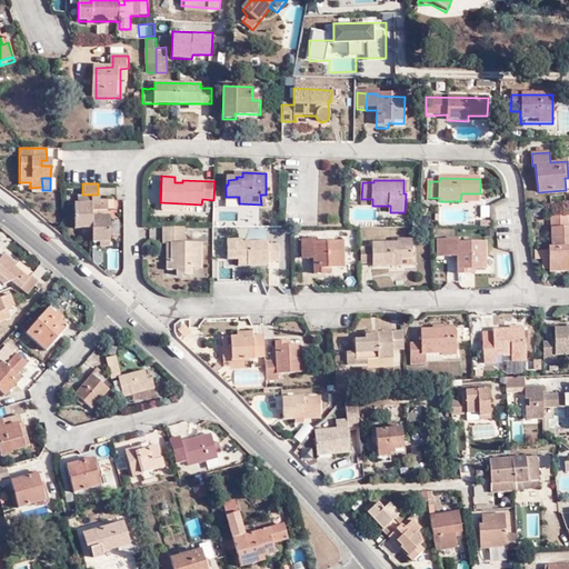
[(98,199),(91,199),(91,202),(78,202),(73,202),(73,227),(81,227),(91,227),(91,232),(91,241),(99,241),(109,241),(109,216),(91,216),(91,209),(107,208),(107,199),(98,199)]
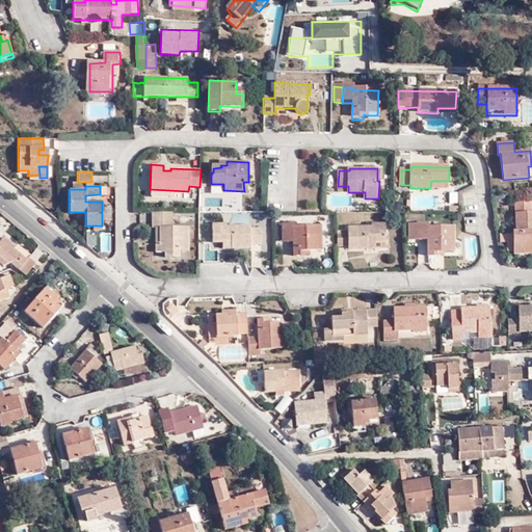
[(513,235),(514,256),(531,255),(531,235),(531,214),(531,205),(514,205),(516,235),(513,235)]
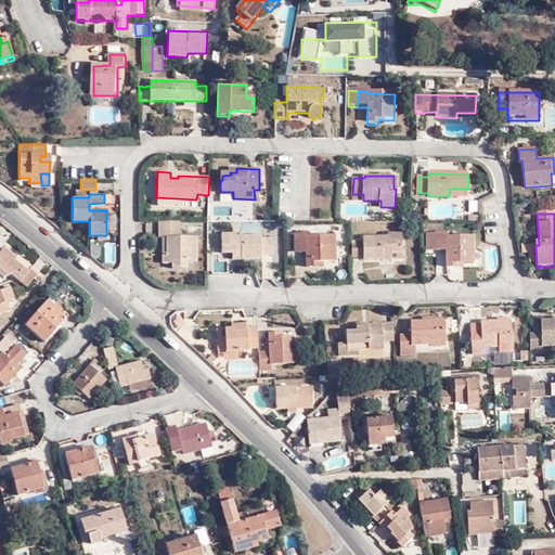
[(178,220),(157,220),(157,235),(160,235),(165,235),(165,253),(162,253),(162,261),(171,262),(171,268),(185,267),(185,260),(195,260),(195,236),(179,235),(178,220)]
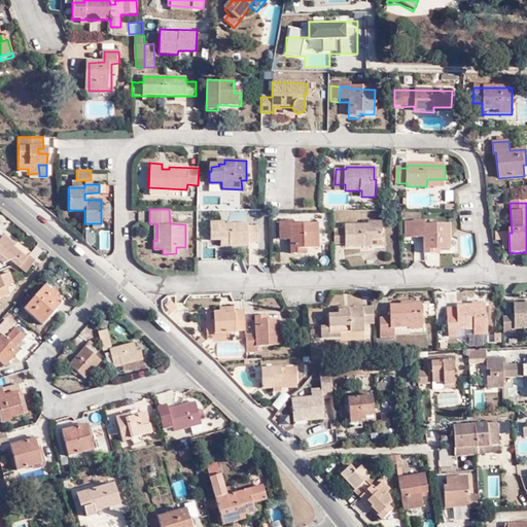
[(227,239),(227,245),(247,244),(247,242),(258,242),(257,226),(247,226),(247,223),(222,224),(222,221),(210,221),(210,239),(219,239),(227,239)]
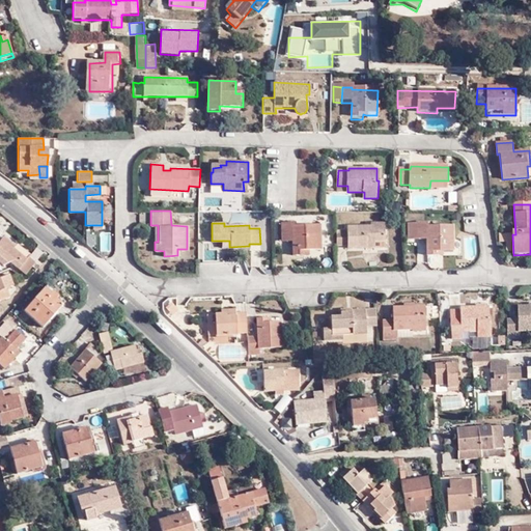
[(302,251),(319,250),(319,226),(295,226),(294,223),(281,223),(281,241),(291,241),(291,256),(303,256),(302,251)]
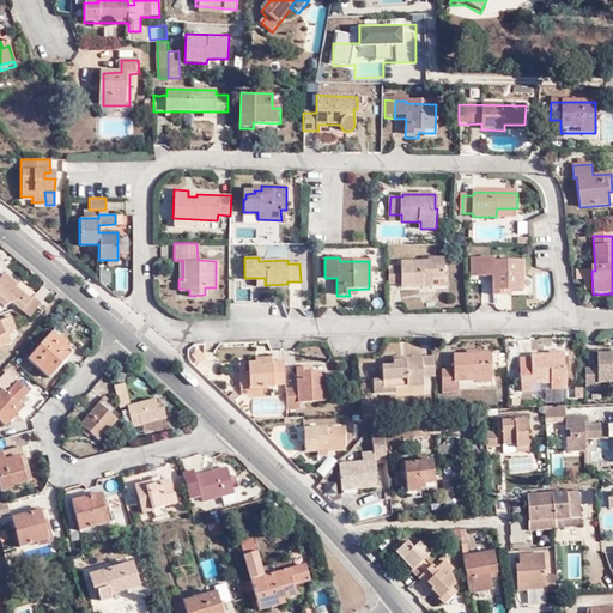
[(400,267),(388,267),(388,284),(401,284),(401,286),(424,286),(423,279),(434,279),(443,279),(443,259),(428,259),(428,261),(400,262),(400,267)]
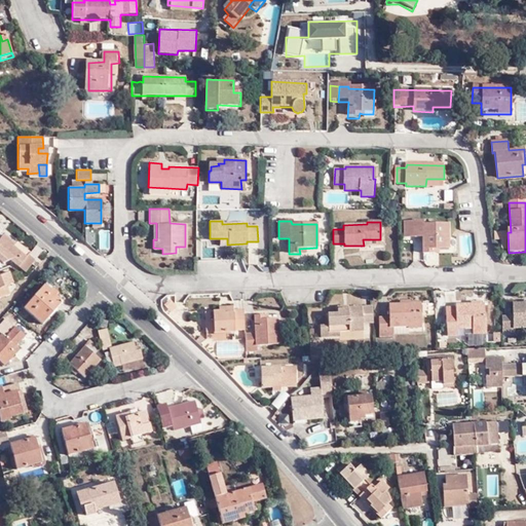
[(423,237),(423,254),(434,254),(434,250),(449,250),(449,228),(423,228),(423,225),(405,225),(405,237),(423,237)]
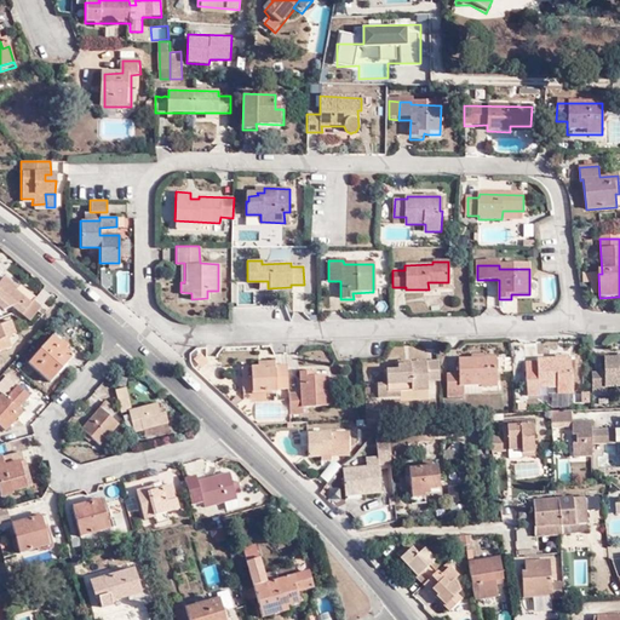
[(131,294),(132,270),(118,269),(116,293),(131,294)]
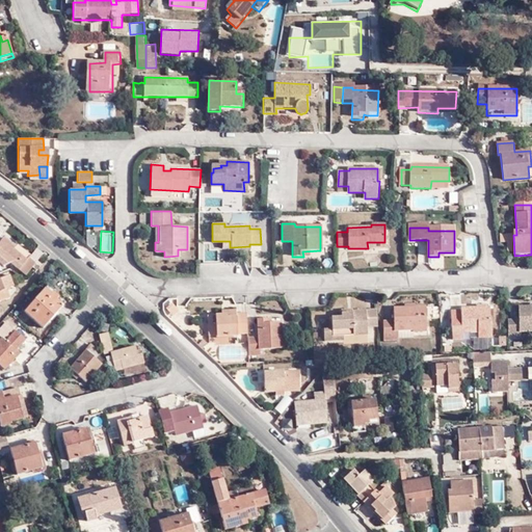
[(30,259),(28,261),(16,249),(17,247),(5,238),(0,244),(0,249),(0,250),(0,249),(0,264),(4,267),(12,264),(26,276),(36,264),(30,259)]
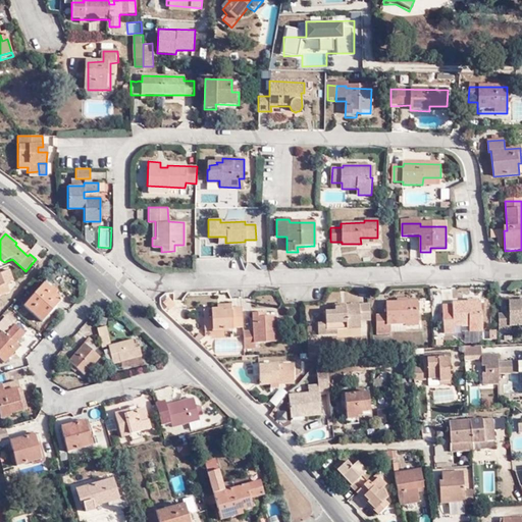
[(461,252),(468,252),(466,233),(459,235),(461,252)]
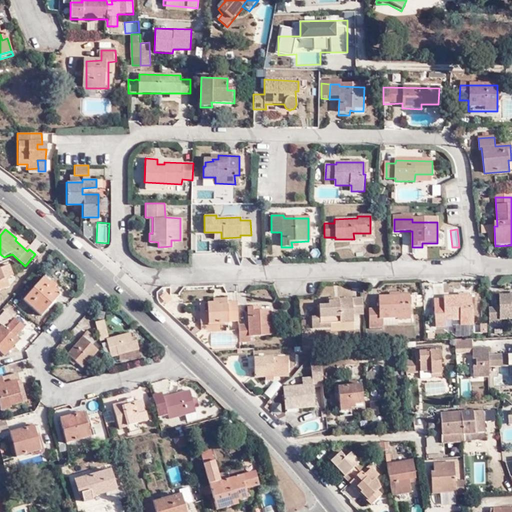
[(18,236),(16,238),(15,240),(27,251),(29,249),(30,247),(18,236)]
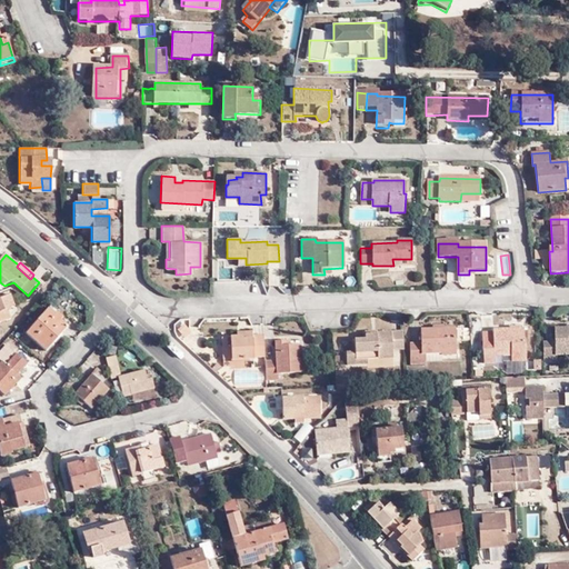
[(65,287),(60,292),(72,303),(77,298),(65,287)]
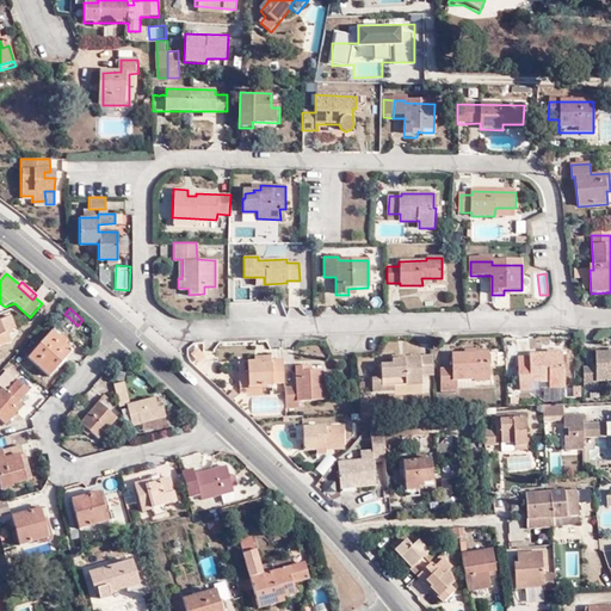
[(0,321),(0,347),(10,345),(6,334),(8,333),(17,331),(12,318),(0,321)]
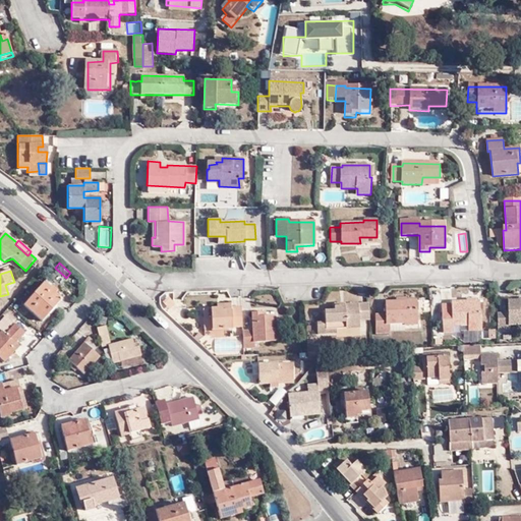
[(26,304),(45,320),(63,297),(46,282),(26,304)]
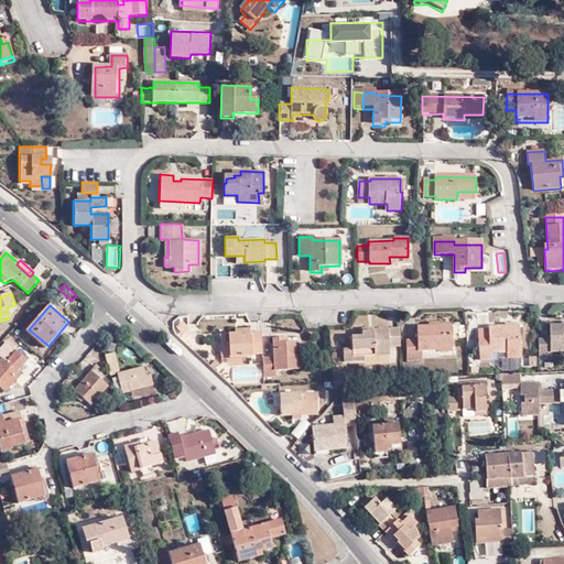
[(183,321),(176,327),(184,336),(191,329),(183,321)]
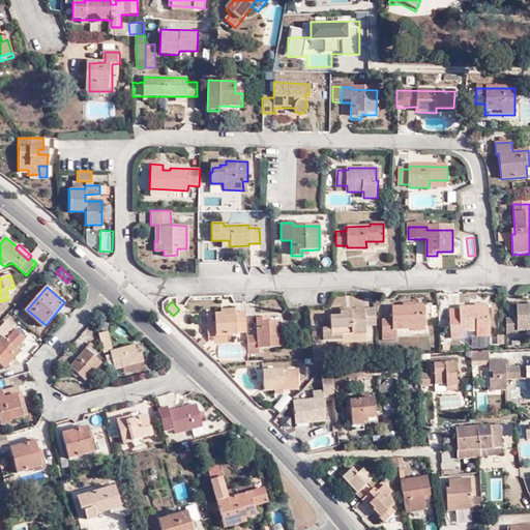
[(383,321),(383,340),(396,340),(396,330),(412,330),(412,331),(424,331),(423,307),(392,308),(393,321),(383,321)]
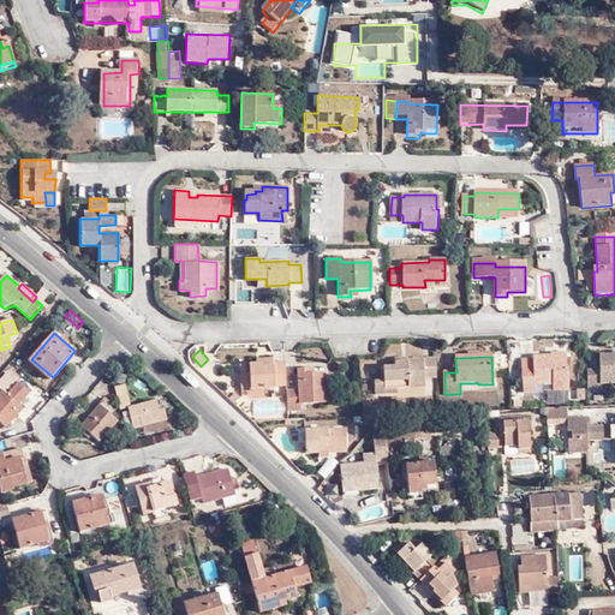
[(614,357),(601,357),(601,374),(590,374),(589,392),(602,393),(602,387),(614,386),(614,357)]
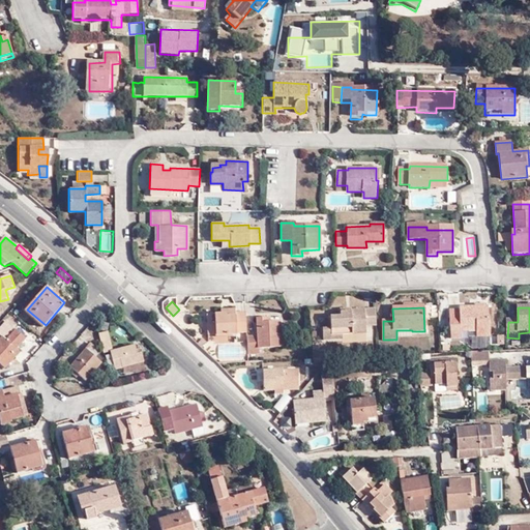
[(246,333),(245,312),(236,312),(235,308),(227,310),(227,314),(222,314),(207,315),(208,335),(216,335),(216,336),(237,335),(237,333),(246,333)]
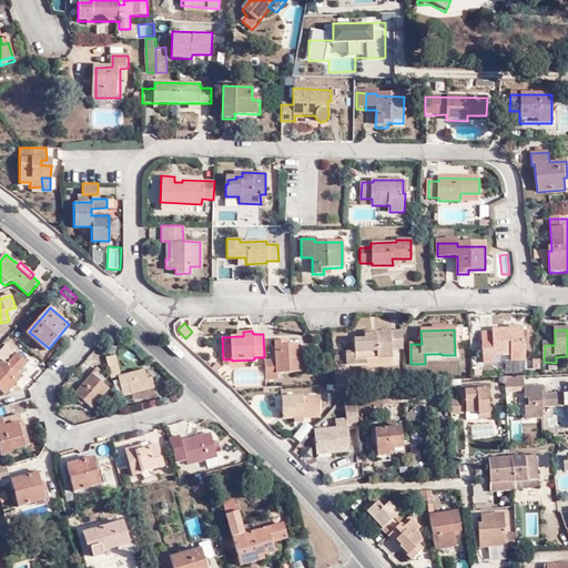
[(482,335),(484,366),(494,365),(494,357),(510,357),(511,363),(526,363),(525,343),(524,343),(524,331),(493,332),(493,334),(482,335)]
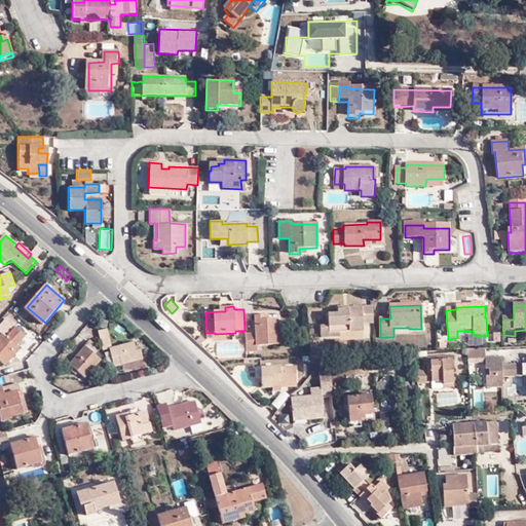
[(364,324),(373,325),(373,307),(349,308),(349,310),(338,310),(338,314),(329,315),(329,326),(321,327),(321,338),(341,337),(340,333),(340,329),(365,328),(364,324)]
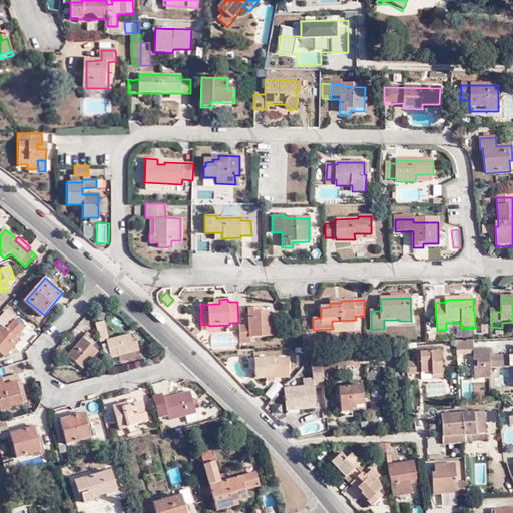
[(238,328),(239,345),(250,344),(250,339),(272,338),(271,313),(258,314),(257,310),(248,311),(248,328),(238,328)]
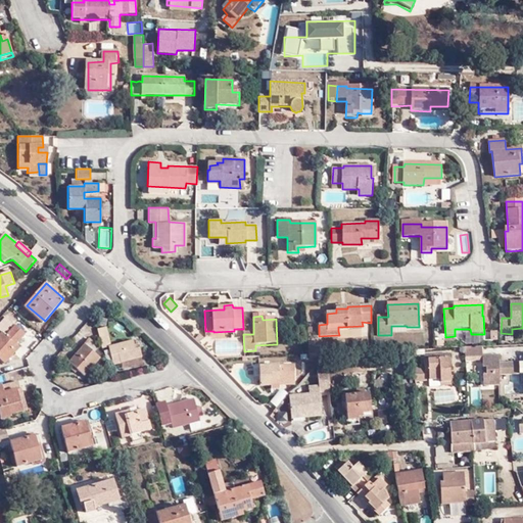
[(0,335),(0,360),(2,359),(7,363),(17,351),(14,348),(27,334),(12,322),(0,335)]
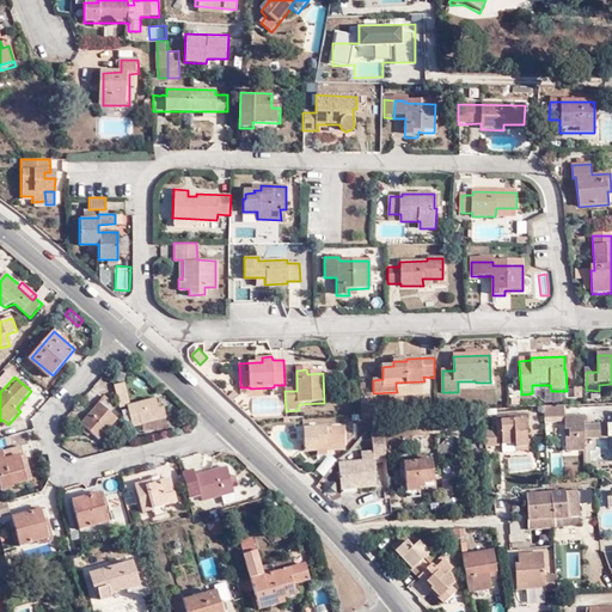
[(145,417),(147,427),(173,420),(170,409),(165,410),(161,401),(136,407),(129,386),(120,390),(122,402),(126,411),(133,410),(135,420),(145,417)]
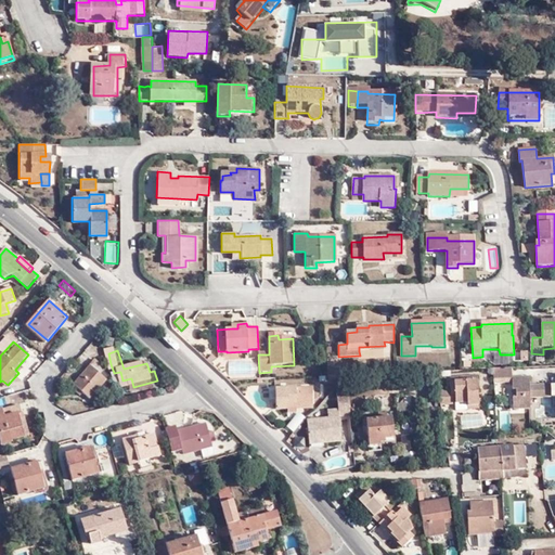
[(514,362),(529,361),(528,350),(514,351),(514,362)]
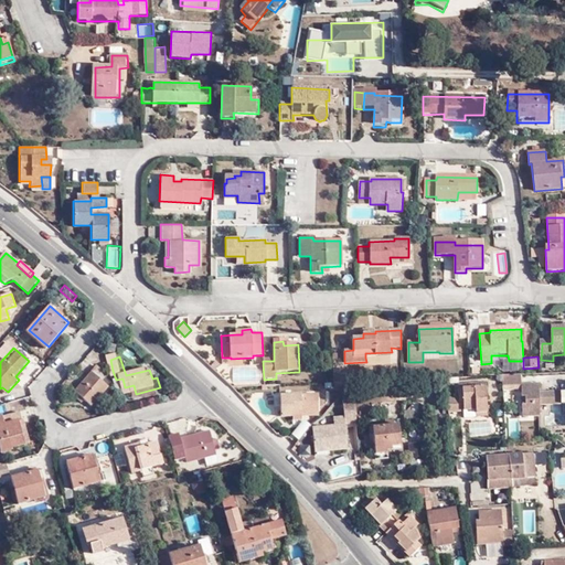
[(91,368),(92,368),(99,375),(104,370),(95,361),(91,368)]
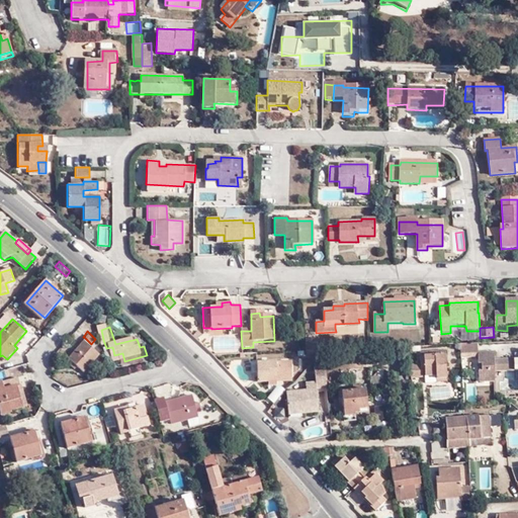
[(91,344),(84,337),(68,356),(82,368),(97,350),(91,344)]
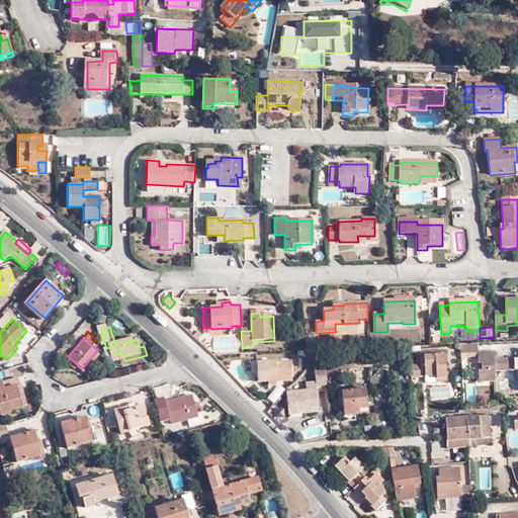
[(318,342),(305,343),(305,351),(318,351),(318,342)]
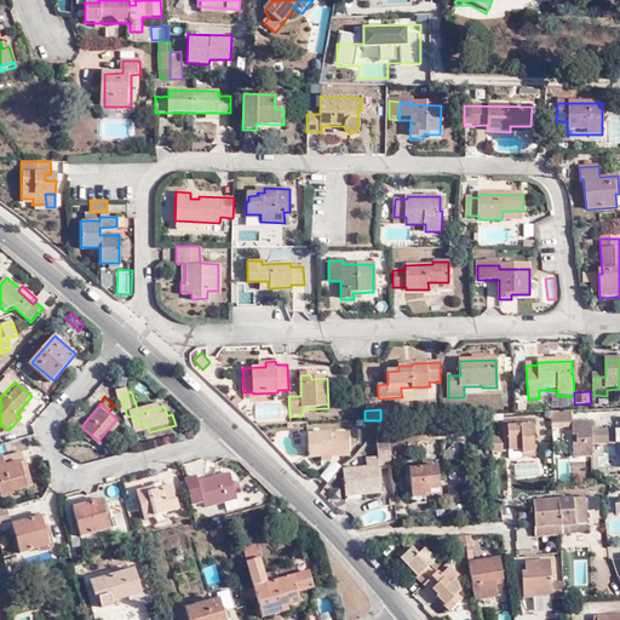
[(554,424),(573,423),(573,411),(552,411),(554,424)]
